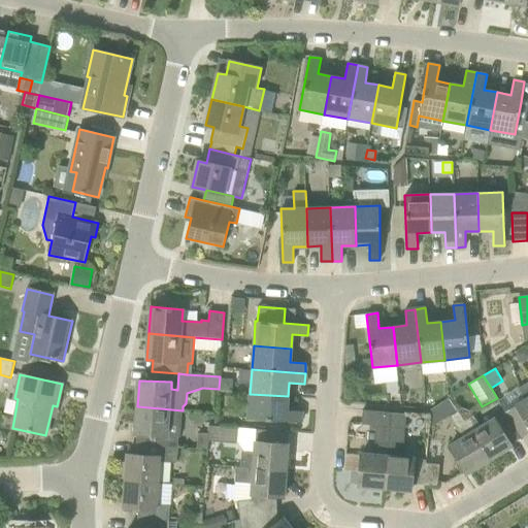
[(505,411),(521,437),(527,432),(527,382),(523,385),(518,388),(525,400),(516,405),(505,411)]
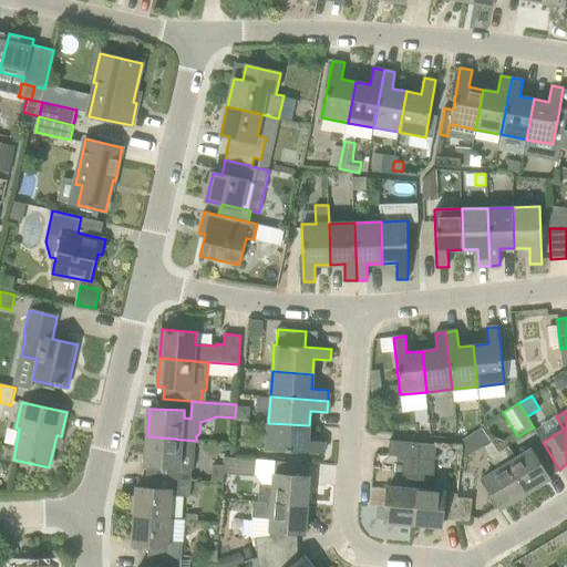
[(267,449),(323,453),(325,442),(308,441),(309,425),(268,423),(267,449)]
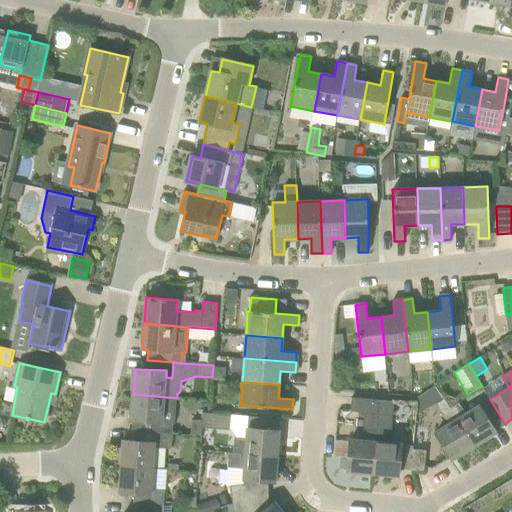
[(133,421),(132,431),(172,434),(173,424),(175,424),(176,407),(177,398),(133,394),(131,420),(133,421)]
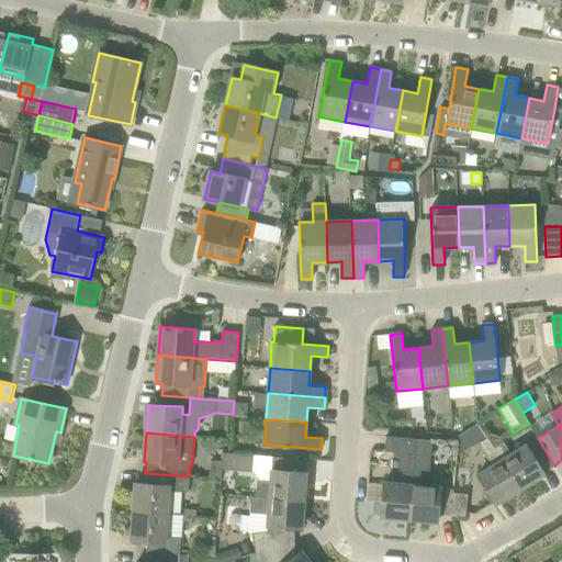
[(409,519),(417,439),(386,437),(384,452),(401,453),(398,471),(403,471),(402,484),(384,483),(381,517),(409,519)]
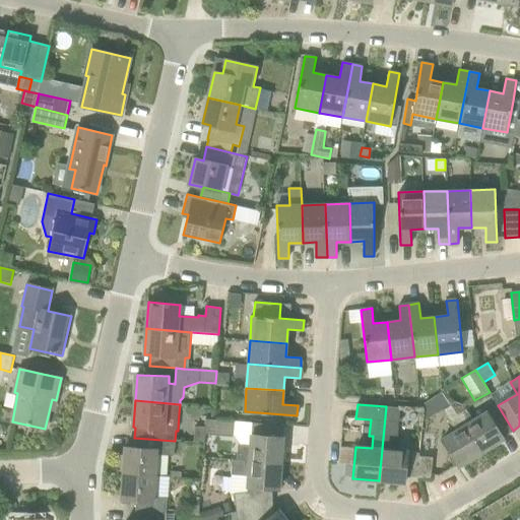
[(451,404),(450,405),(444,409),(457,431),(443,439),(459,466),(481,452),(458,414),(457,415),(451,404)]
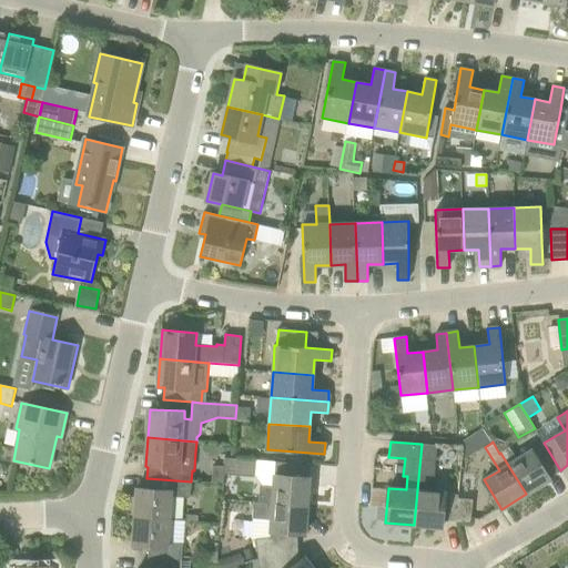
[(510,447),(500,453),(526,494),(550,479),(549,477),(560,470),(544,443),(518,459),(510,447)]
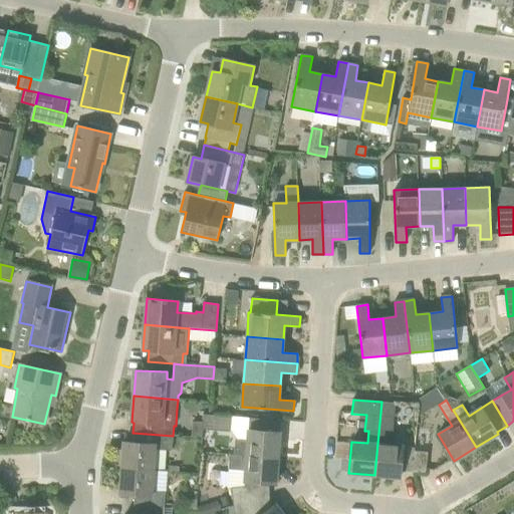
[(393,434),(394,423),(396,403),(381,402),(374,475),(401,478),(403,447),(387,445),(388,434),(393,434)]
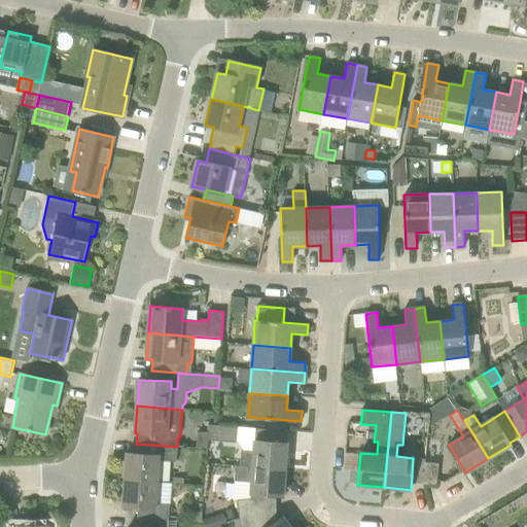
[(237,427),(209,425),(208,432),(208,440),(236,443),(237,427)]
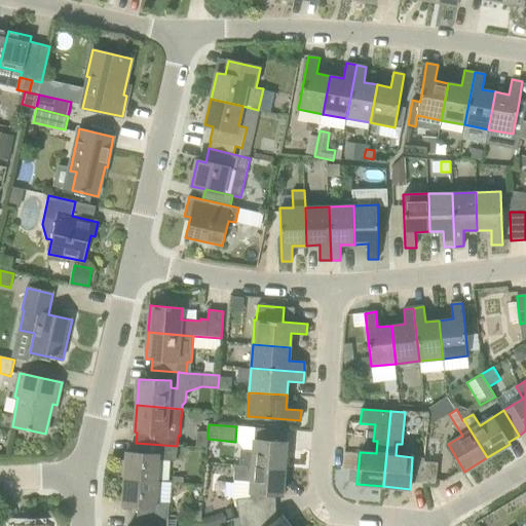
[(208,439),(208,431),(197,431),(196,447),(207,447),(208,439)]
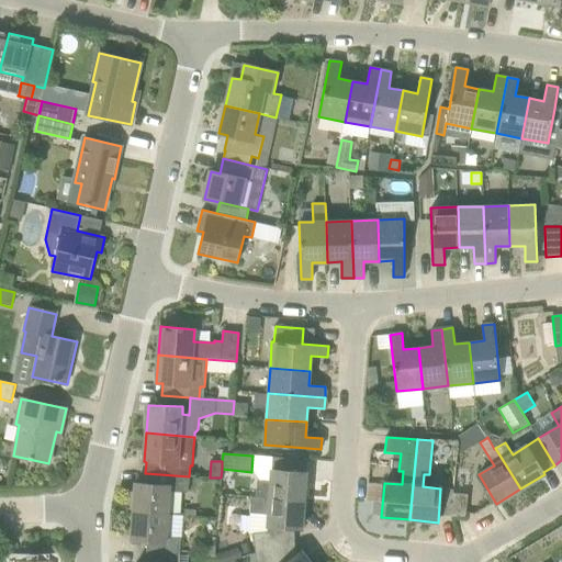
[(256,496),(304,499),(306,472),(272,470),(271,481),(261,480),(257,484),(257,485),(256,496)]
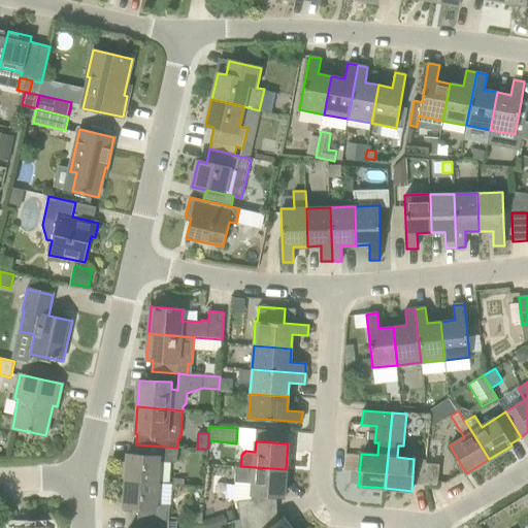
[(127,454),(125,480),(159,483),(160,462),(176,462),(177,448),(136,444),(135,455),(127,454)]
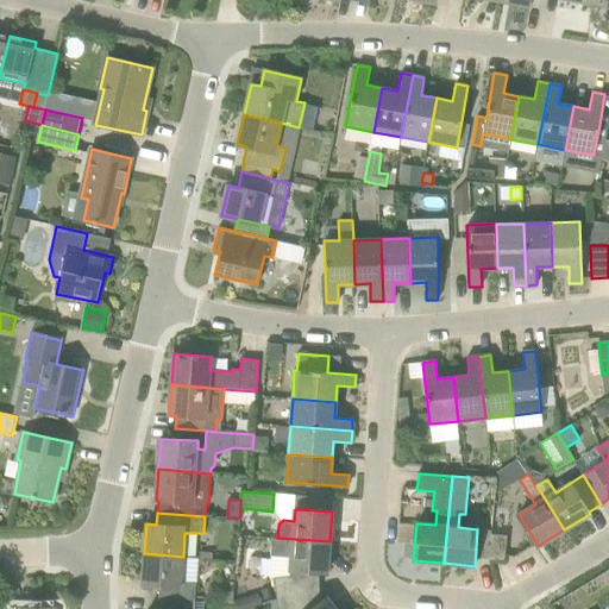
[(504,562),(507,538),(507,535),(491,534),(489,559),(504,562)]
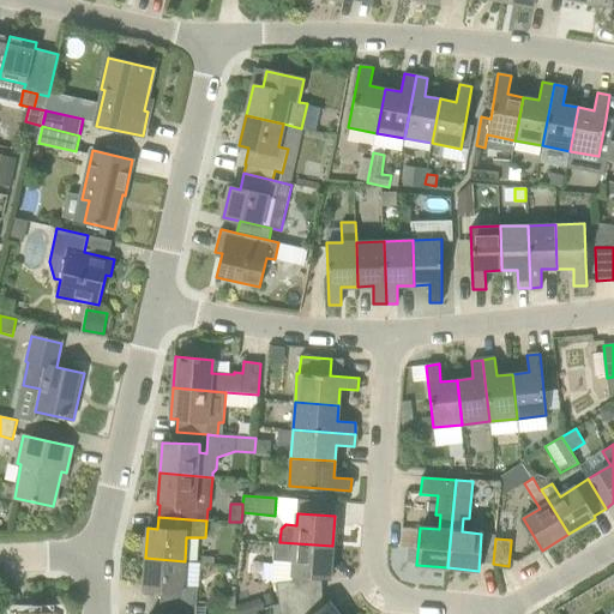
[(332,546),(280,542),(275,542),(274,560),(294,561),(293,575),(330,578),(332,546)]
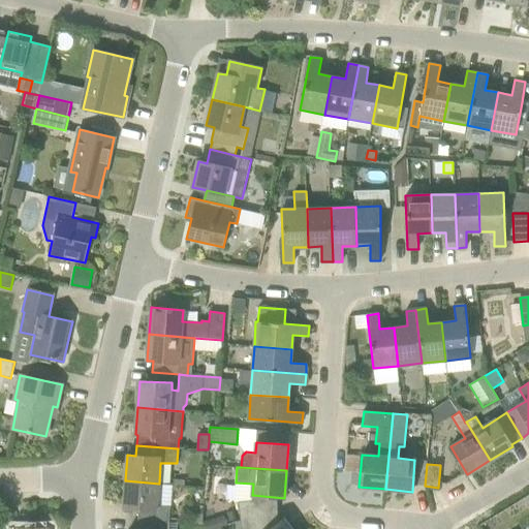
[(138,509),(137,520),(168,522),(169,506),(157,505),(159,484),(125,480),(123,508),(138,509)]
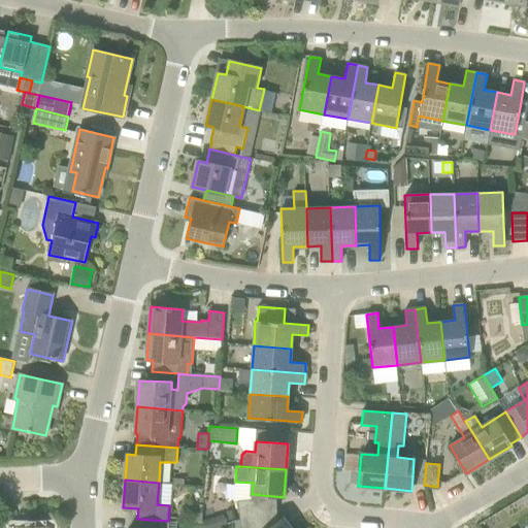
[(238,518),(255,516),(253,497),(236,499),(238,518)]
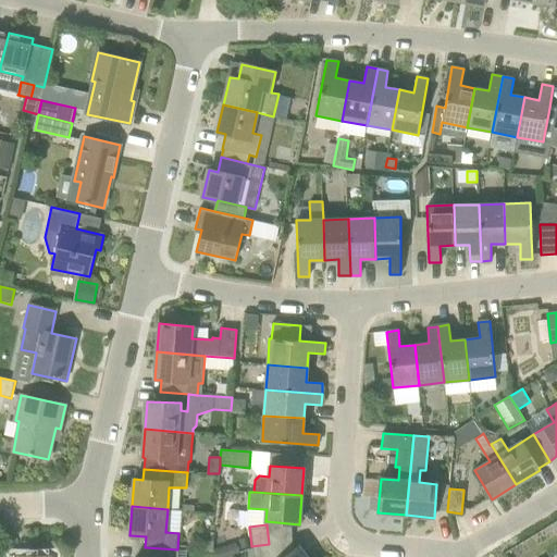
[(270,556),(269,544),(251,546),(252,556),(270,556)]
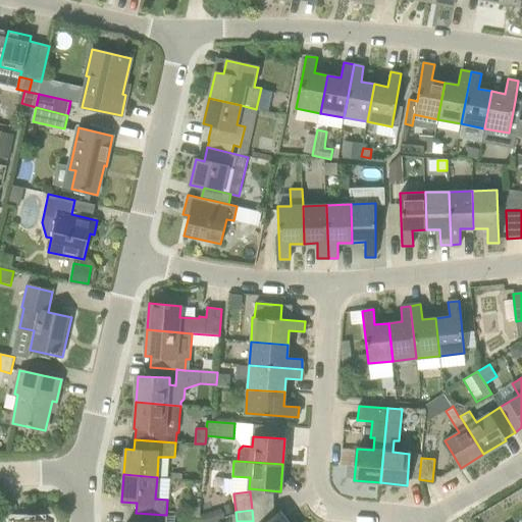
[(286,521),(279,512),(266,521),(286,521)]
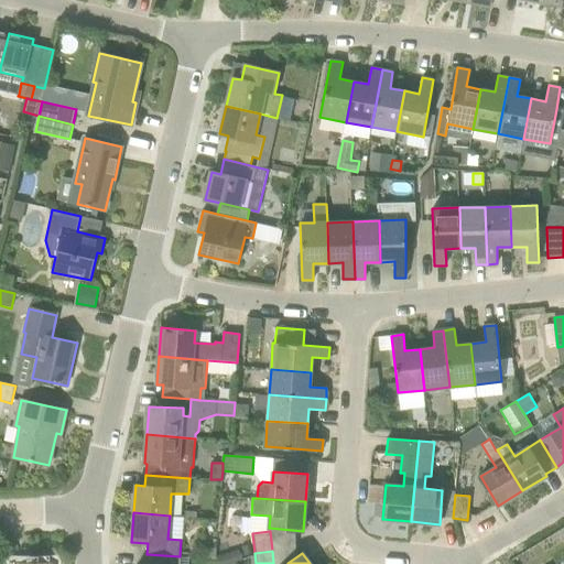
[(179,563),(180,556),(147,554),(145,563),(179,563)]
